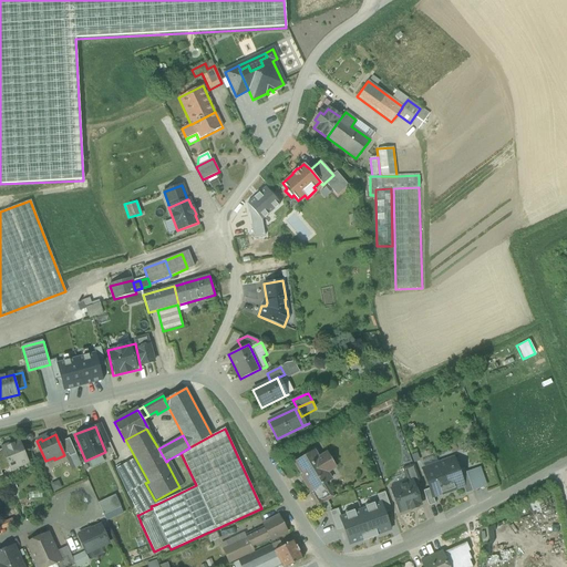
[(69,439),(59,443),(64,455),(68,453),(69,457),(75,454),(69,439)]
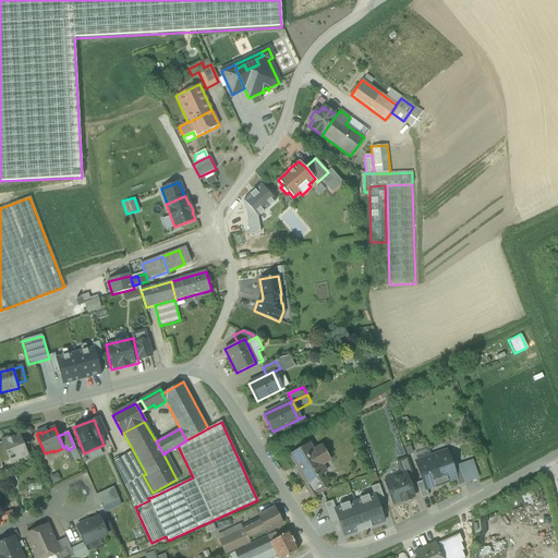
[(19,435),(10,438),(10,437),(2,440),(2,443),(10,460),(11,462),(27,456),(19,435)]
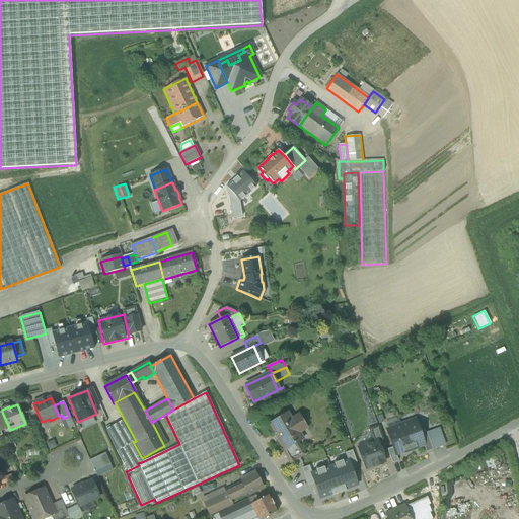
[(9,428),(2,412),(0,412),(0,430),(0,432),(1,432),(9,428)]
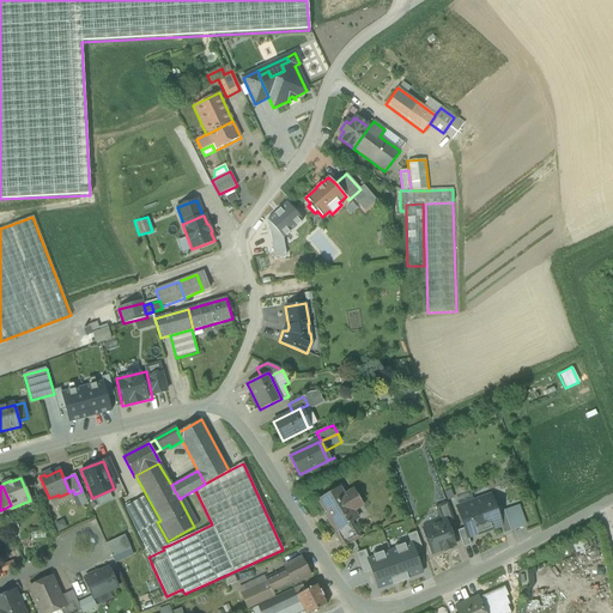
[(352,523),(359,520),(356,513),(364,508),(353,490),(345,495),(341,487),(317,502),(325,514),(323,515),(334,534),(352,523)]
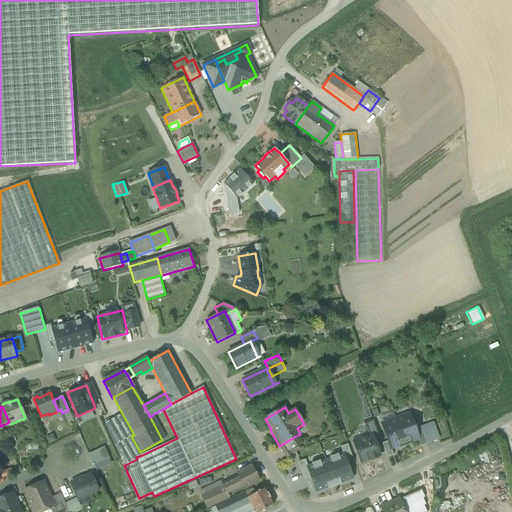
[(411,414),(395,419),(405,445),(408,444),(408,443),(418,439),(415,429),(413,424),(415,424),(411,414)]
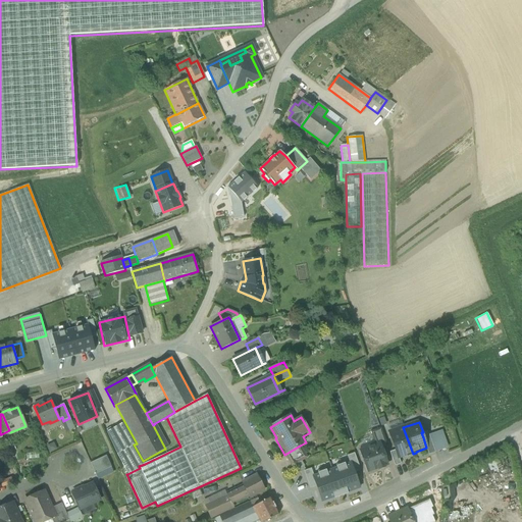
[(168,447),(155,423),(153,425),(165,449),(168,447)]
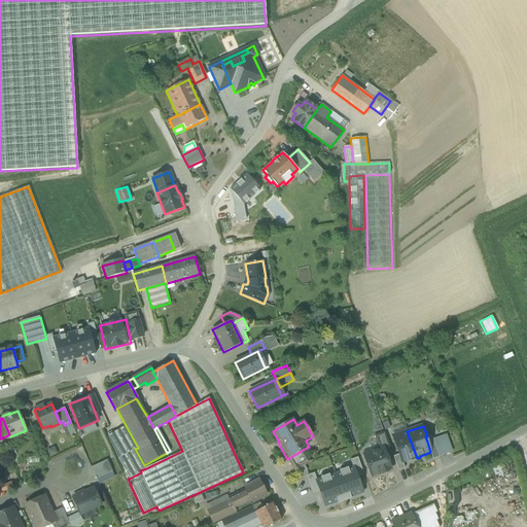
[(407,431),(392,436),(398,455),(401,462),(402,462),(413,458),(414,459),(417,458),(407,431)]
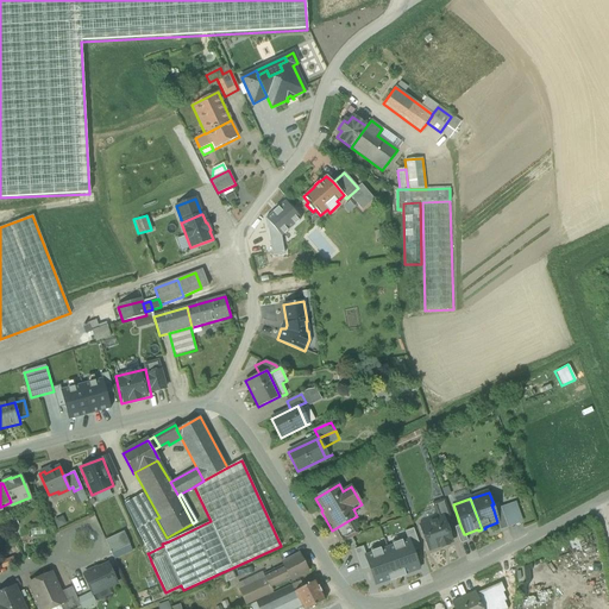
[(452,520),(445,500),(432,504),(438,520),(443,518),(445,522),(452,520)]
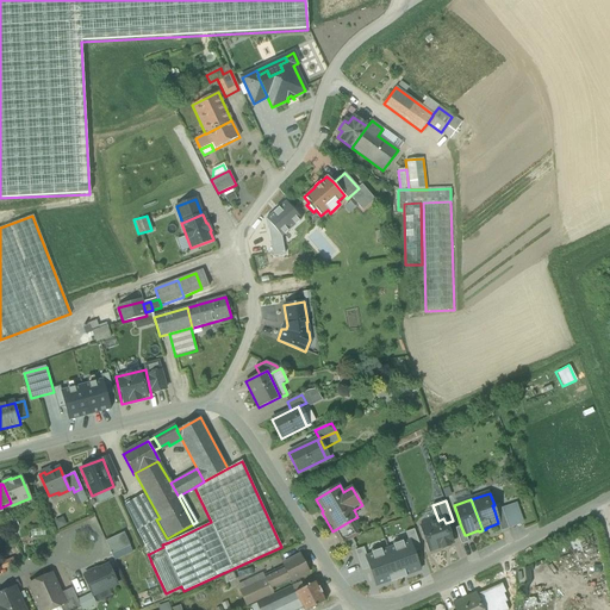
[(500,509),(495,511),(498,523),(500,531),(509,529),(500,509)]
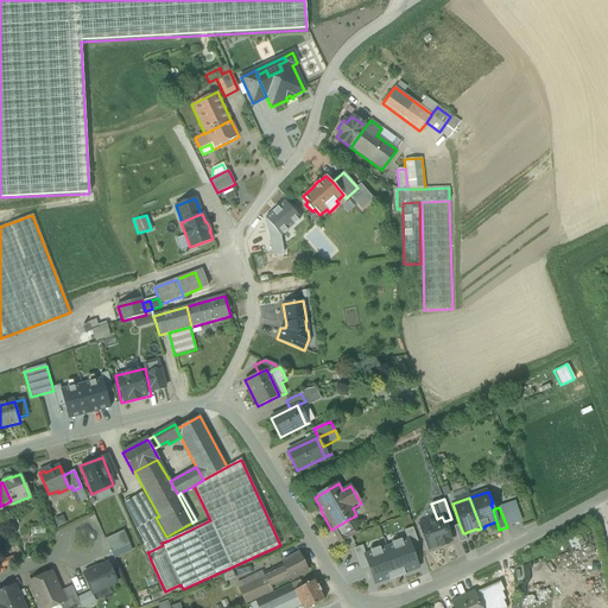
[(437,519),(419,525),(428,550),(441,545),(441,548),(448,545),(447,543),(451,542),(444,521),(442,517),(437,519)]
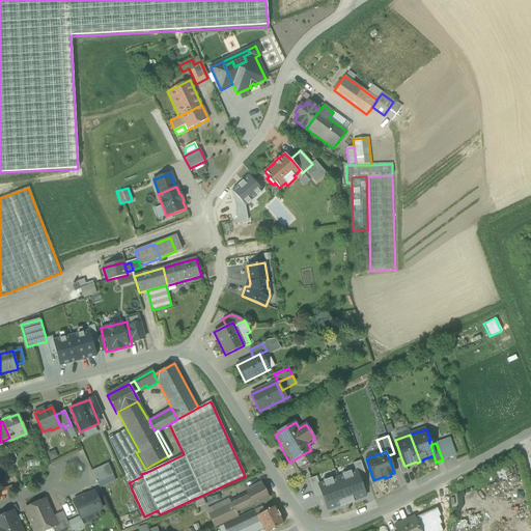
[(136,452),(118,463),(130,482),(142,476),(141,474),(147,472),(145,469),(136,452)]
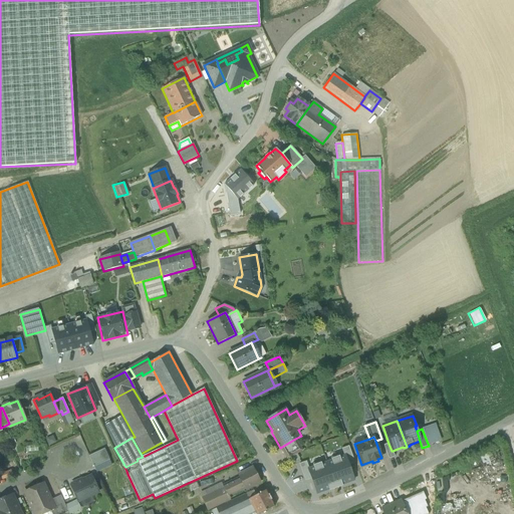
[(295,439),(280,448),(287,460),(302,451),(295,439)]
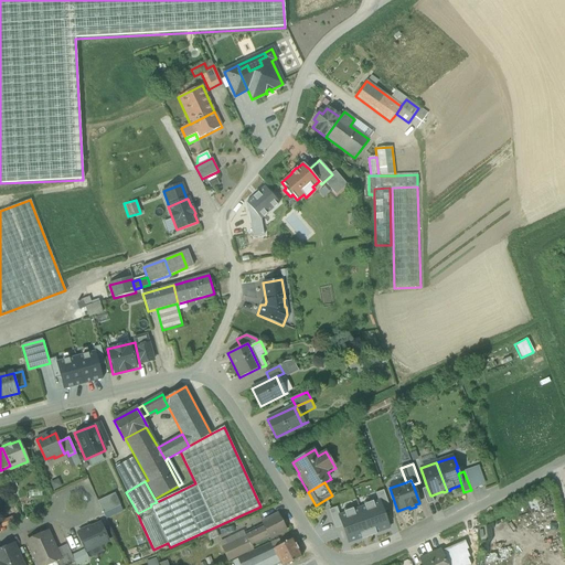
[(427,488),(422,490),(427,504),(434,502),(432,496),(430,496),(427,488)]
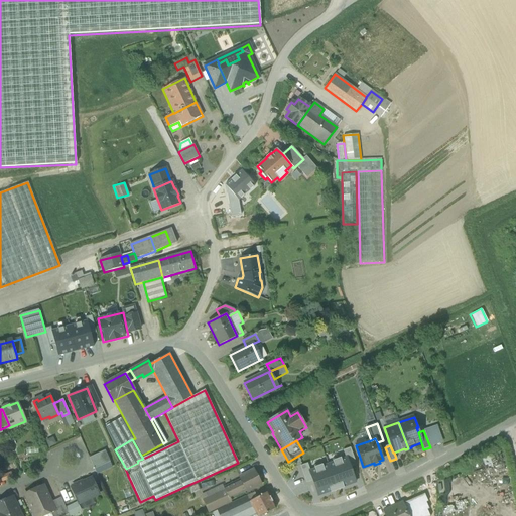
[(302,464),(313,497),(354,483),(348,467),(355,465),(349,448),(302,464)]
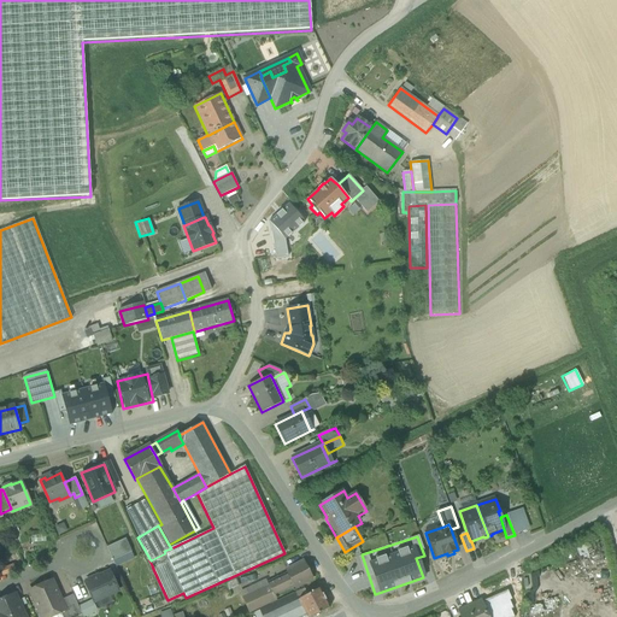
[(115,566),(134,557),(124,538),(105,546),(115,566)]
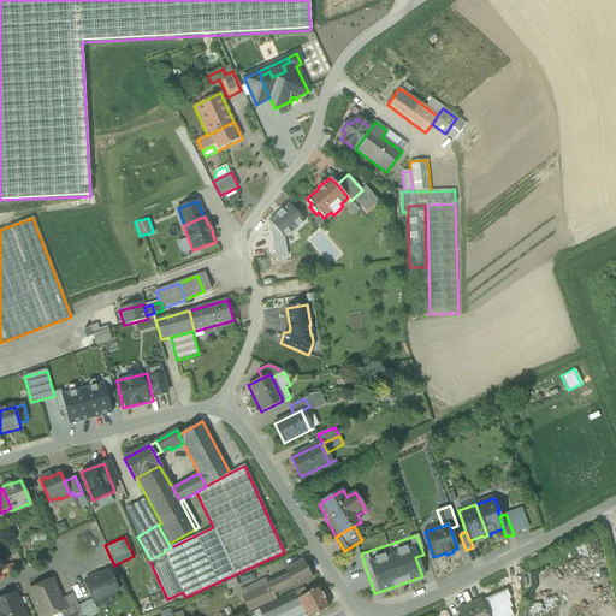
[(303,561),(286,569),(288,573),(295,586),(295,587),(312,578),(303,561)]
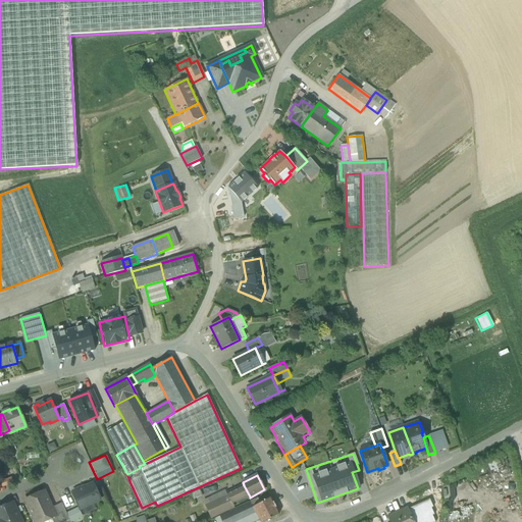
[(93,484),(71,493),(79,510),(100,500),(93,484)]
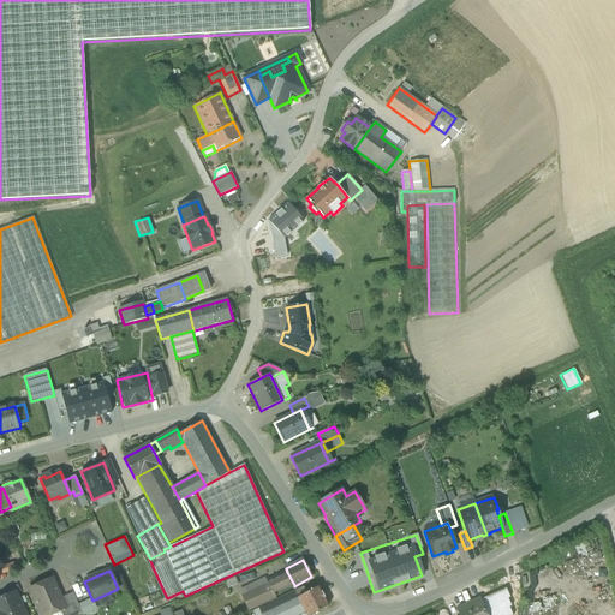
[(287,572),(267,580),(269,584),(274,595),(274,593),(294,585),(287,572)]
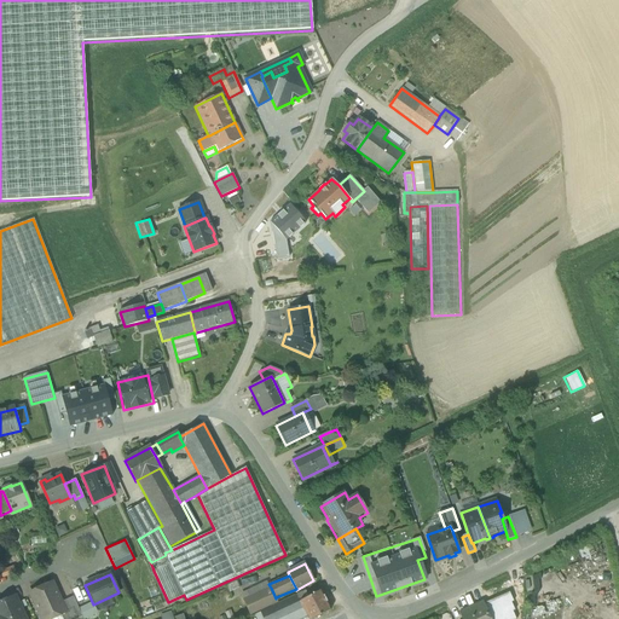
[(244,601),(271,588),(268,584),(267,580),(241,594),(244,601)]
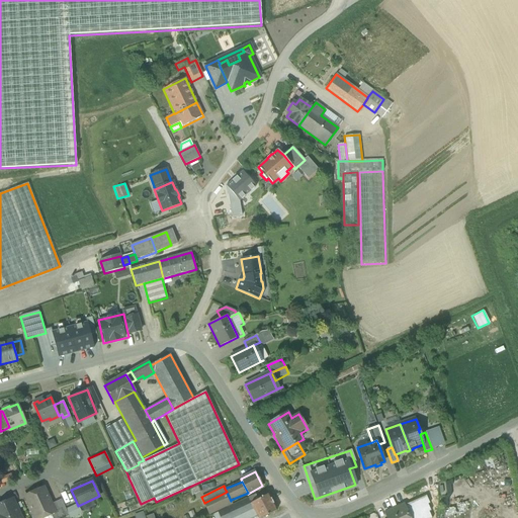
[(44,488),(25,496),(29,505),(27,507),(29,511),(32,512),(34,517),(42,517),(51,515),(55,513),(51,505),(44,488)]
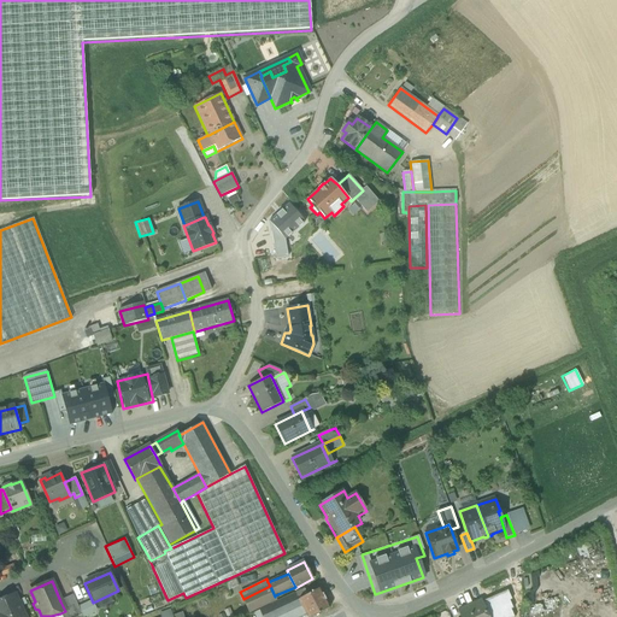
[(276,599),(275,595),(275,597),(270,586),(244,599),(250,612),(276,599)]
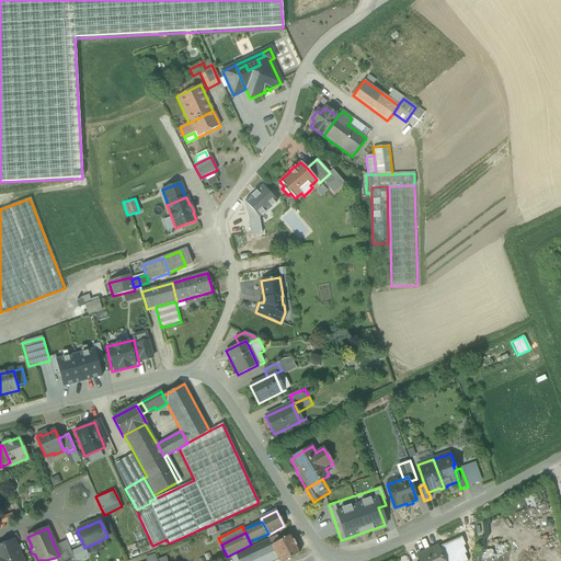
[(276,542),(272,545),(277,558),(278,560),(284,560),(300,553),(290,536),(276,542)]
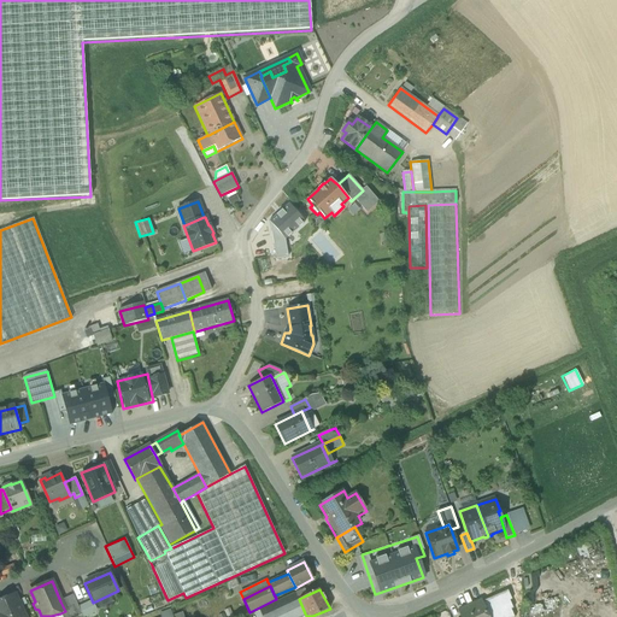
[(300,591),(270,605),(275,616),(278,616),(285,615),(286,616),(298,616),(305,613),(299,599),(304,597),(300,591)]
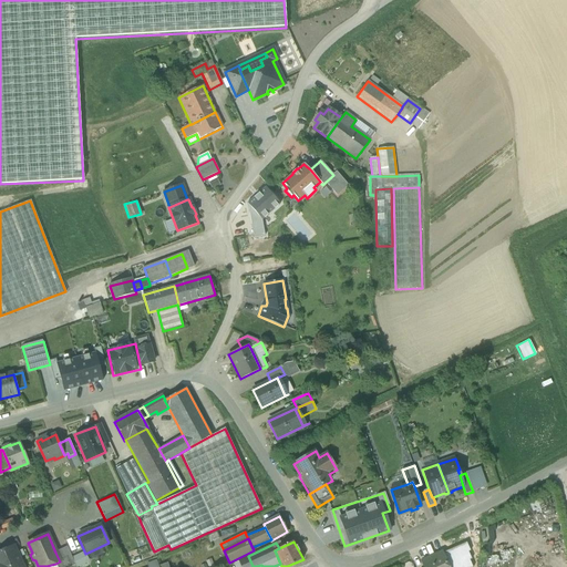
[(22,566),(13,547),(0,553),(0,566),(22,566)]
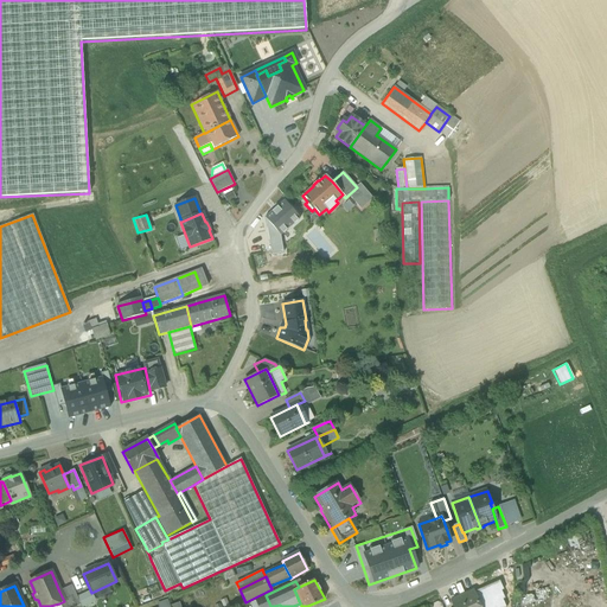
[(71,586),(59,592),(64,601),(59,604),(61,606),(75,606),(81,605),(71,586)]
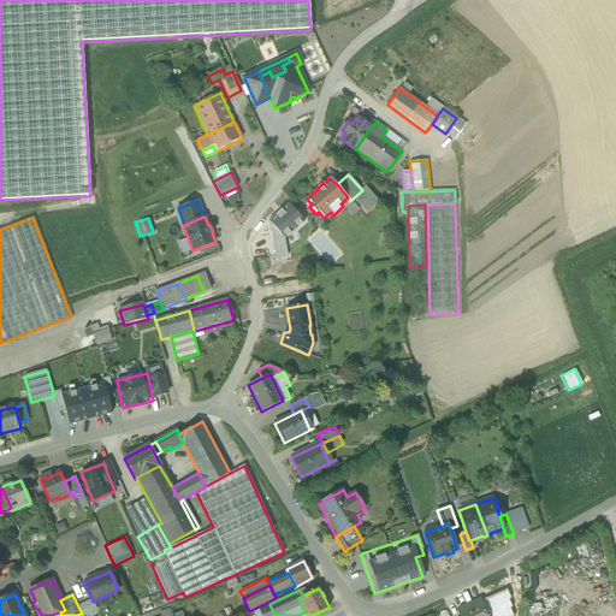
[(89,602),(80,606),(84,615),(94,611),(89,602)]
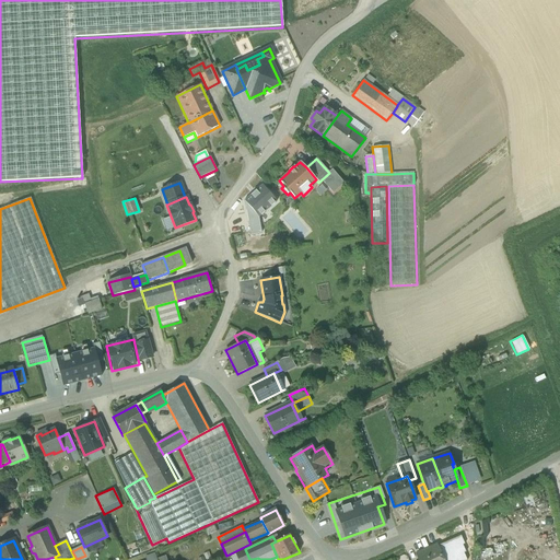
[(442,559),(436,547),(417,556),(418,559),(442,559)]
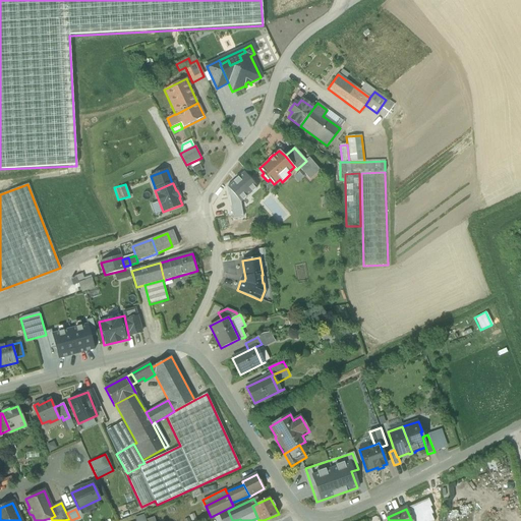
[(232,520),(228,511),(214,518),(215,520),(232,520)]
